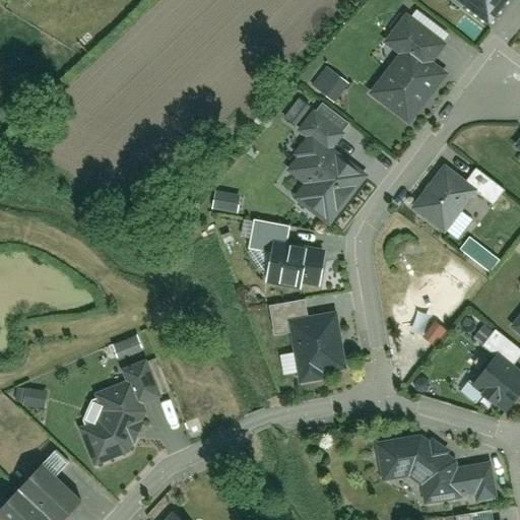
[(459,0),(491,24),(509,0),(459,0)]
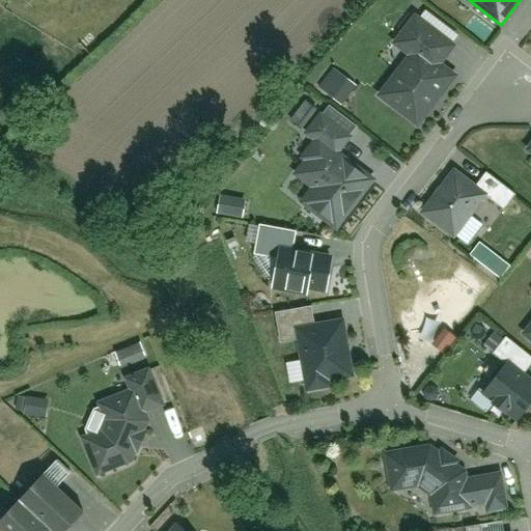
[(395,43),(411,54),(380,93),(418,123),(456,74),(443,63),(457,43),(416,14),(395,43)]
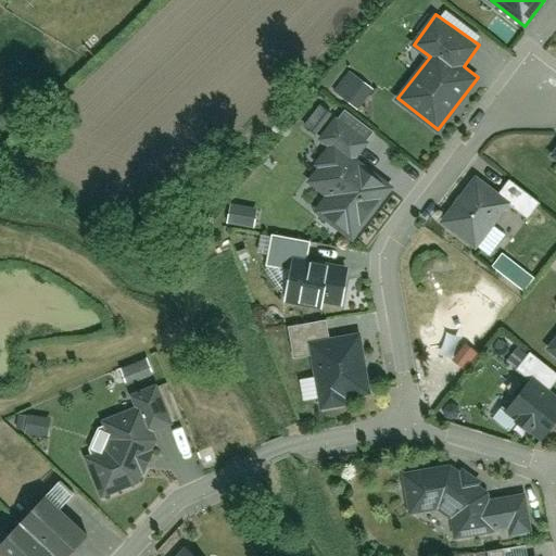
[(308,178),(326,191),(353,155),(337,142),(308,178)]
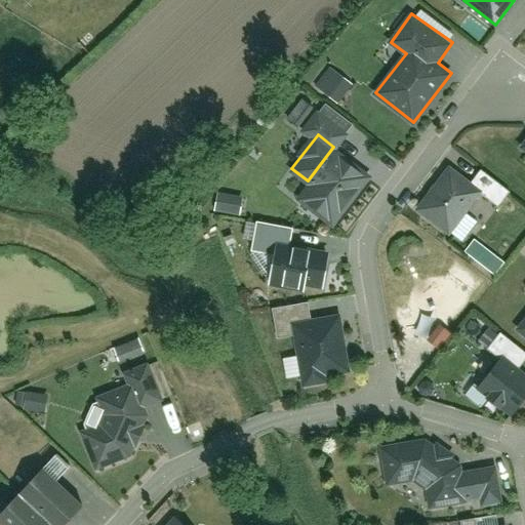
[(370,174),(333,147),(308,180),(296,195),(333,224),(370,174)]
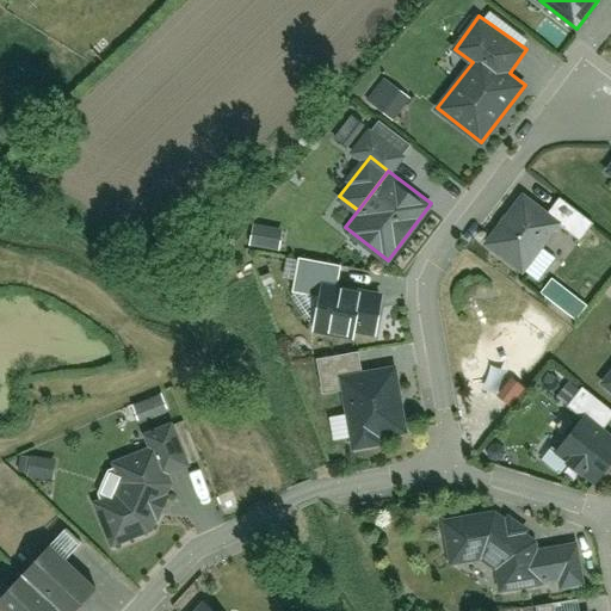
[(523,190),(487,244),(529,271),(565,218),(523,190)]
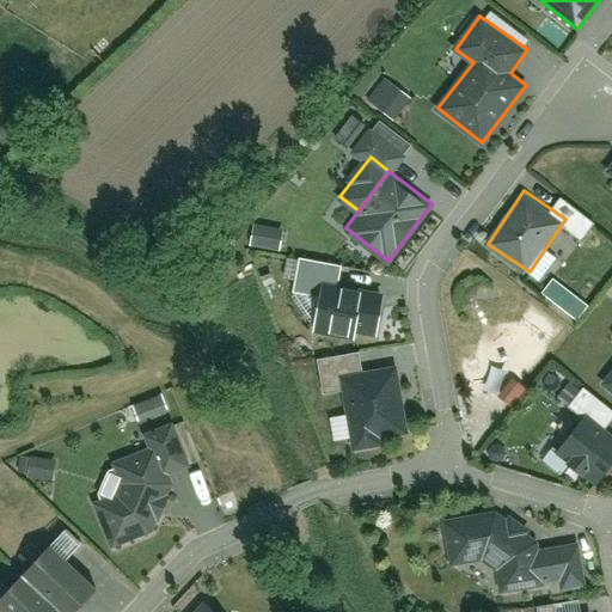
[(588,304),(554,275),(543,289),(577,317),(588,304)]
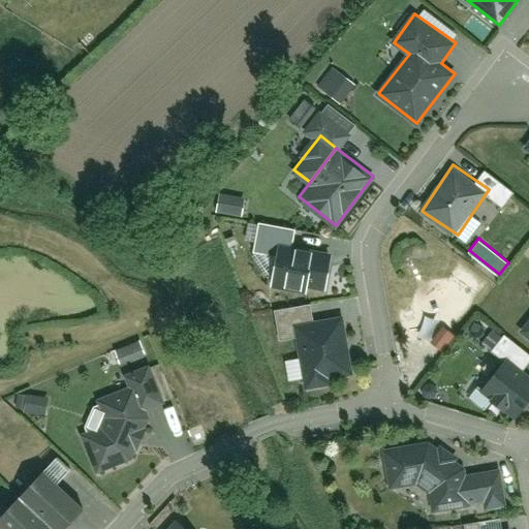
[(332,255),(283,246),(275,284),(324,293),(332,255)]
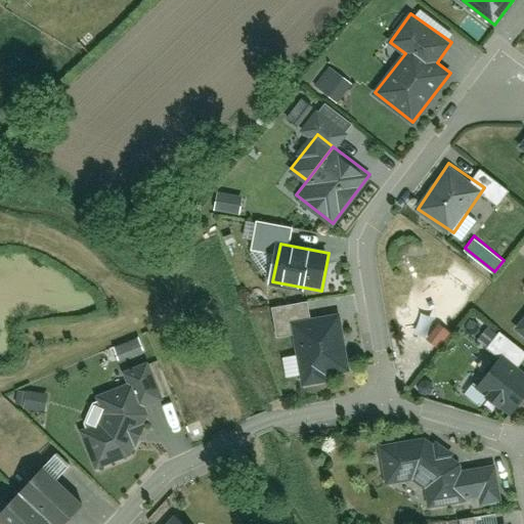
[(340,312),(292,320),(302,379),(350,372),(340,312)]
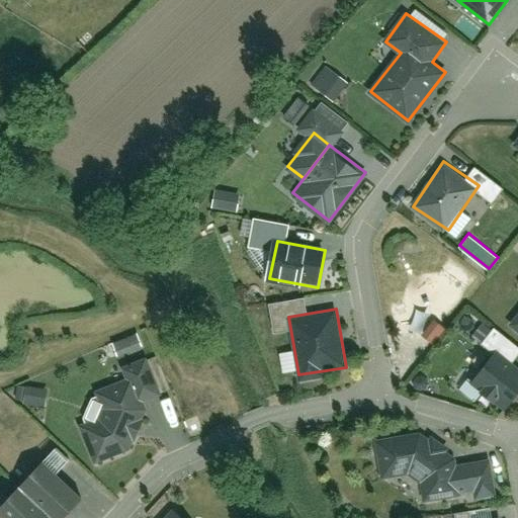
[(111,340),(117,358),(144,349),(138,331),(111,340)]
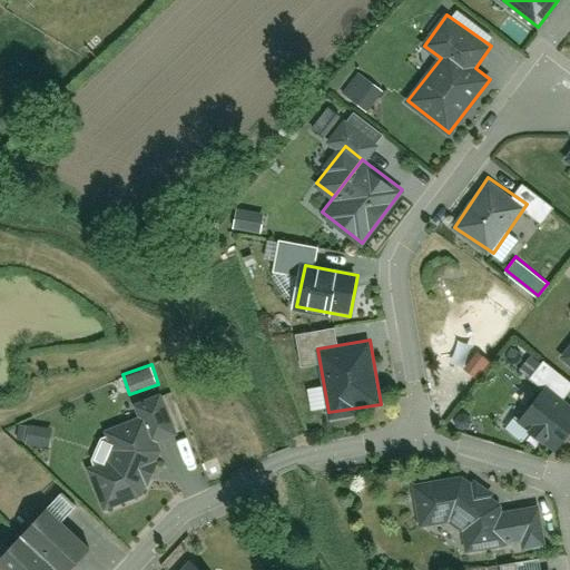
[(569,434),(569,402),(546,385),(519,423),(558,451),(569,434)]
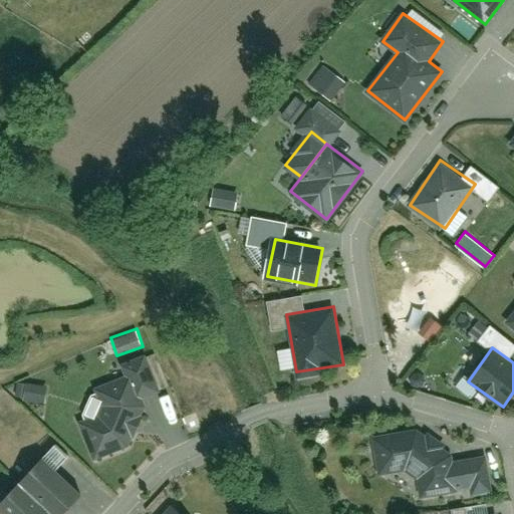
[(132,368),(145,402),(168,394),(156,359),(132,368)]
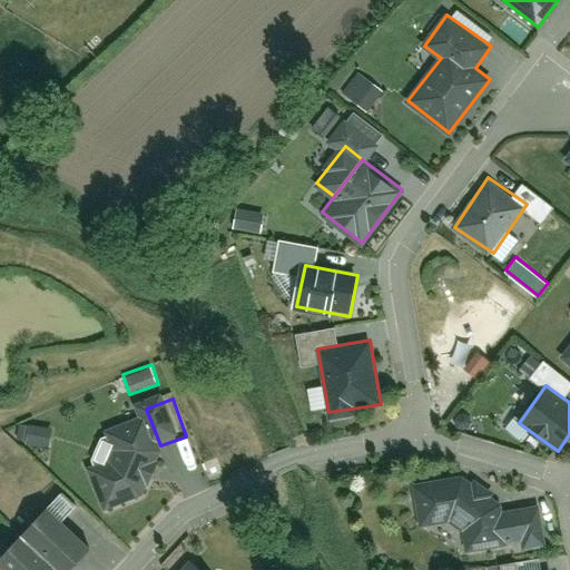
[(110,420),(108,465),(89,471),(106,512),(145,502),(160,445),(146,409),(110,420)]
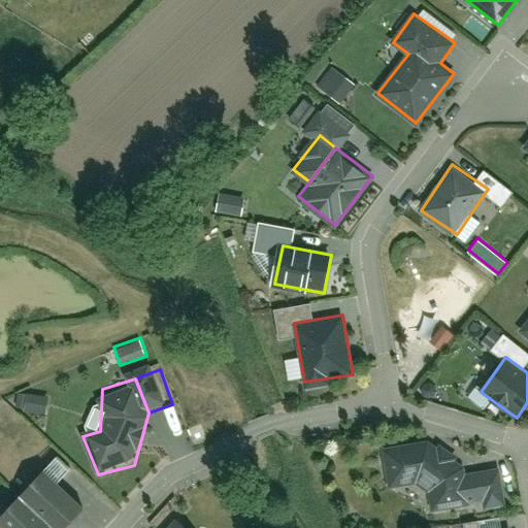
[(30,399),(27,414),(45,417),(48,403),(30,399)]
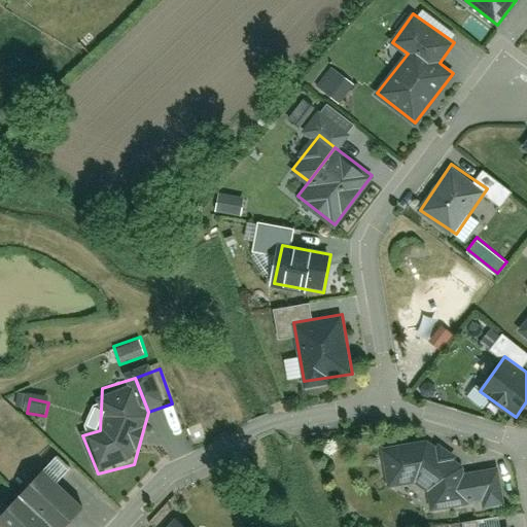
[(387,440),(390,488),(428,486),(429,512),(506,507),(504,467),(456,469),(455,436),(387,440)]
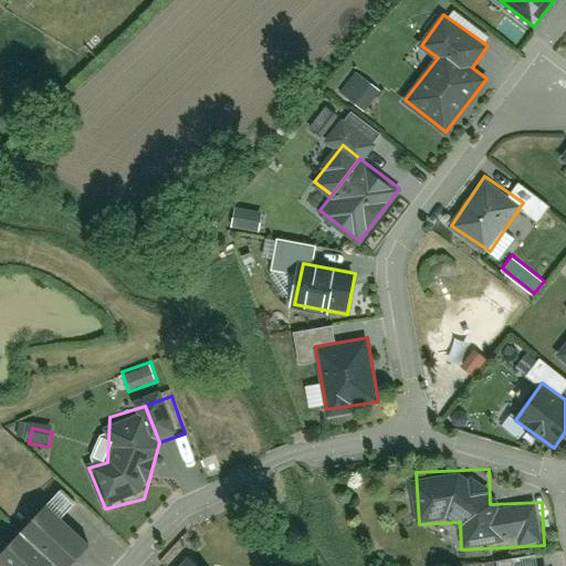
[(48,503),(21,532),(59,565),(71,565),(92,543),(48,503)]
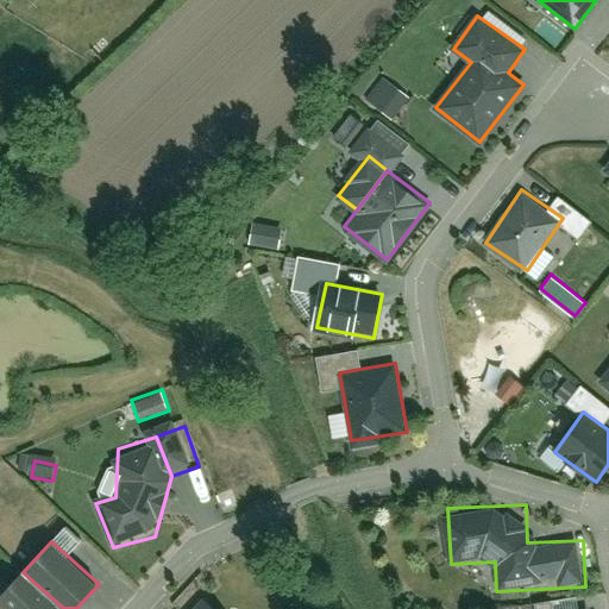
[(63,608),(23,572),(0,596),(0,603),(6,608),(63,608)]
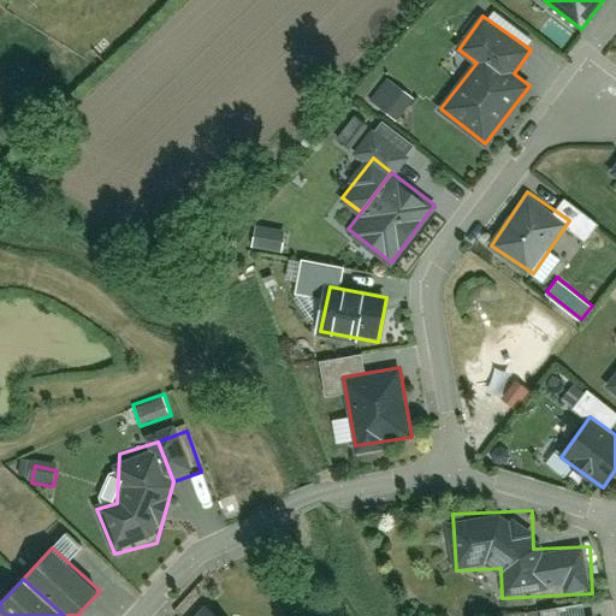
[(542,603),(542,615),(587,615),(587,602),(542,603)]
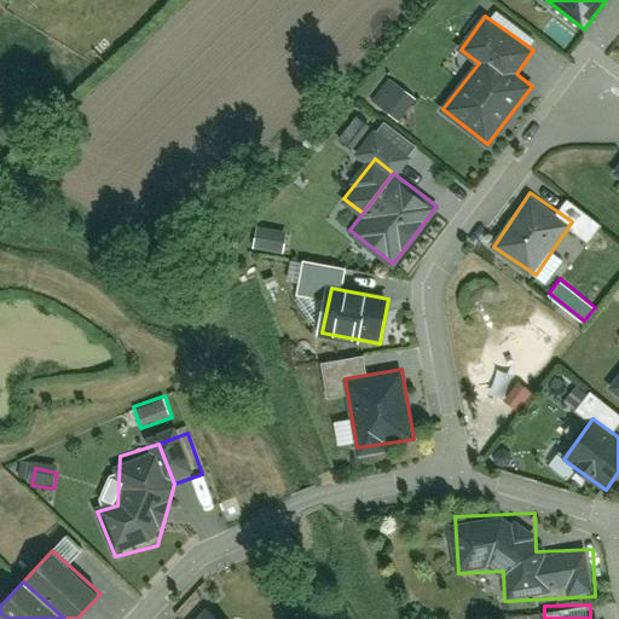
[(221,618),(209,608),(200,618),(221,618)]
